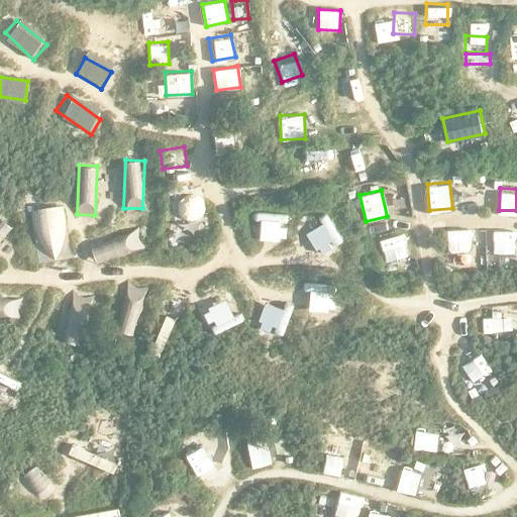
[(60,202),(27,210),(40,263),(73,254),(60,202)]
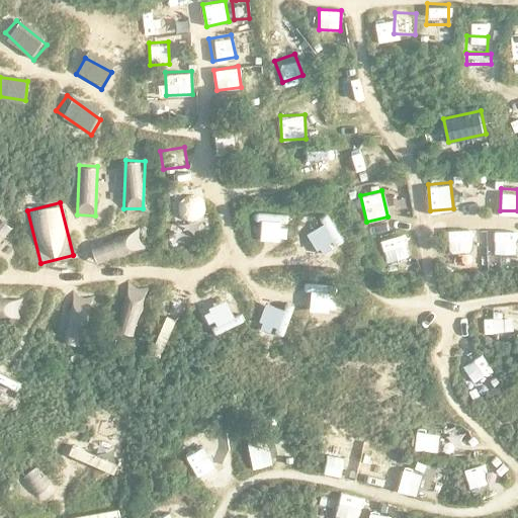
[(0,218),(0,243),(14,229),(1,217),(0,218)]
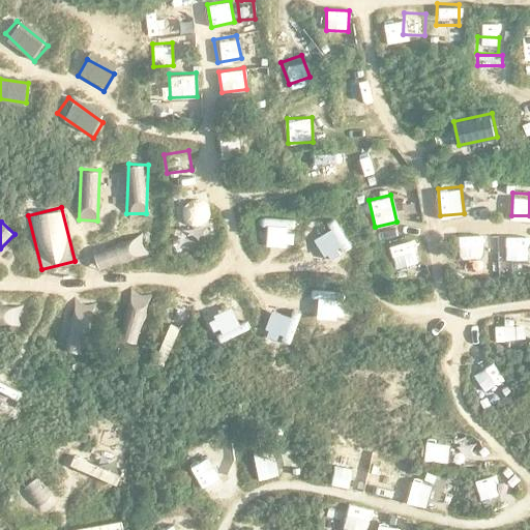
[(172,251),(195,249),(195,229),(172,229),(172,251)]
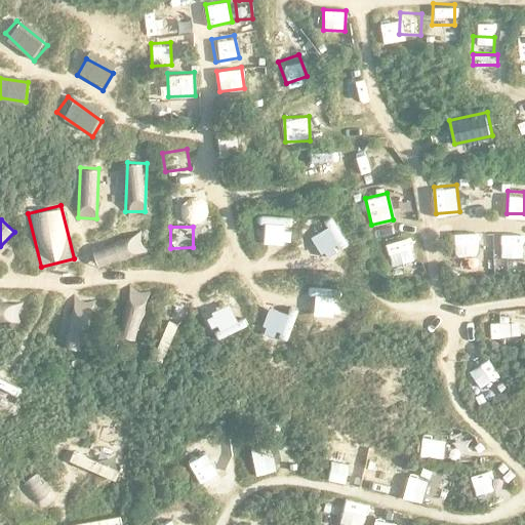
[(452,253),(476,253),(477,231),(452,230),(452,253)]
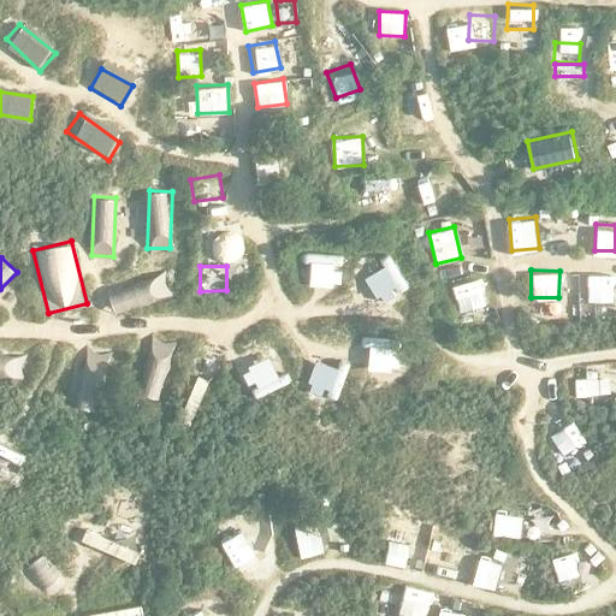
[(614,297),(615,272),(588,271),(587,296),(614,297)]
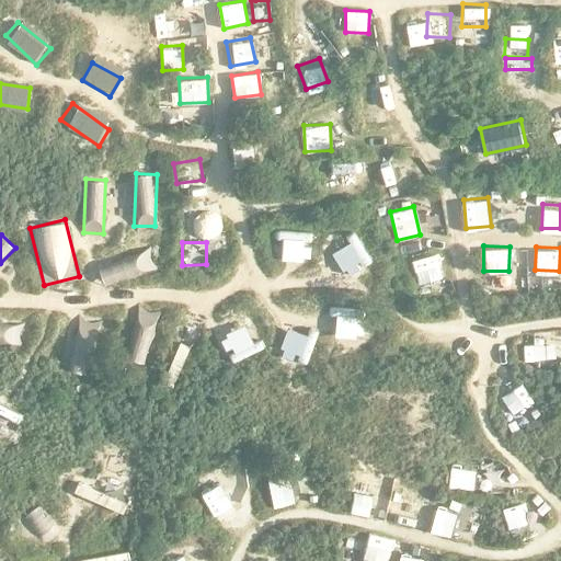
[(150,250),(101,268),(107,284),(157,265),(150,250)]
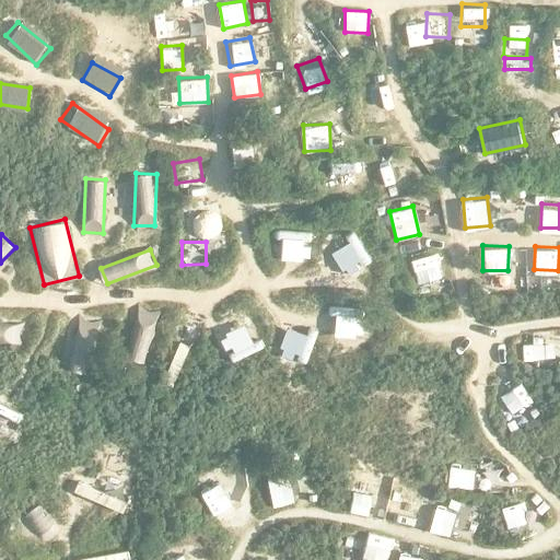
[(440,251),(415,257),(420,281),(446,275),(440,251)]
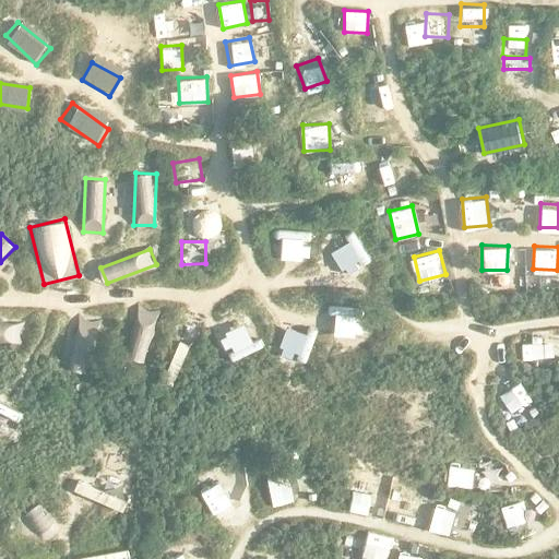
[(0,340),(24,342),(25,320),(0,318),(0,340)]
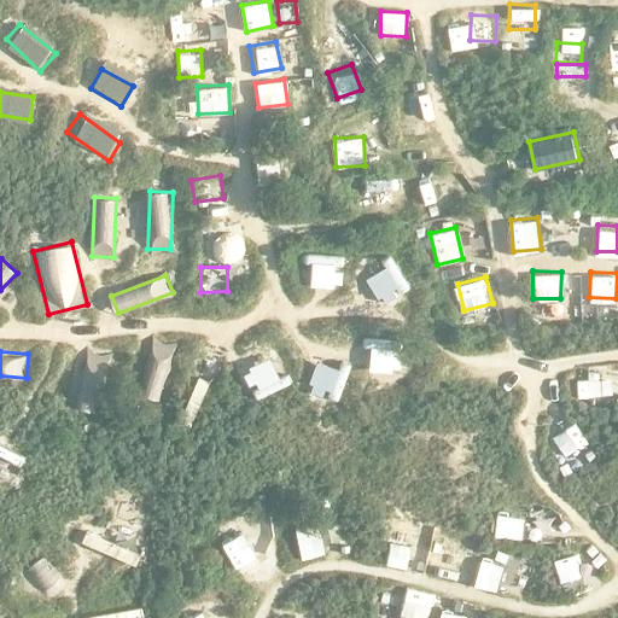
[(86,354),(77,408),(99,412),(108,356),(86,354)]
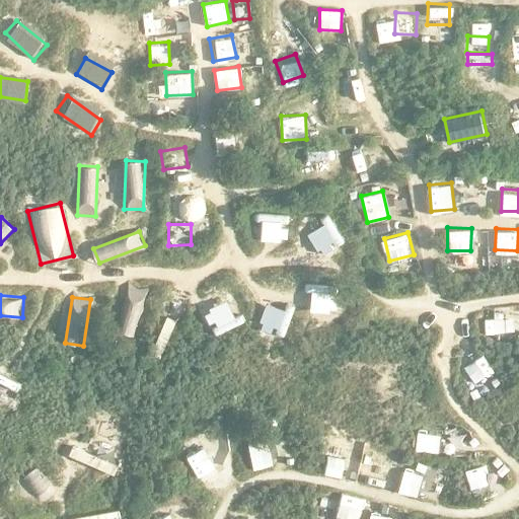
[(505,321),(486,321),(486,337),(505,337),(505,321)]
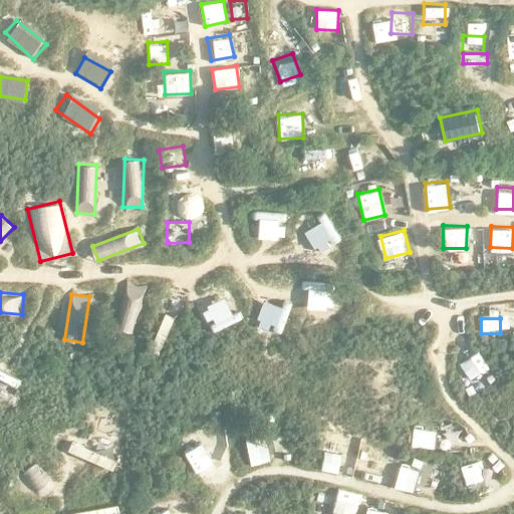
[(476,351),(459,364),(480,391),(497,376),(476,351)]
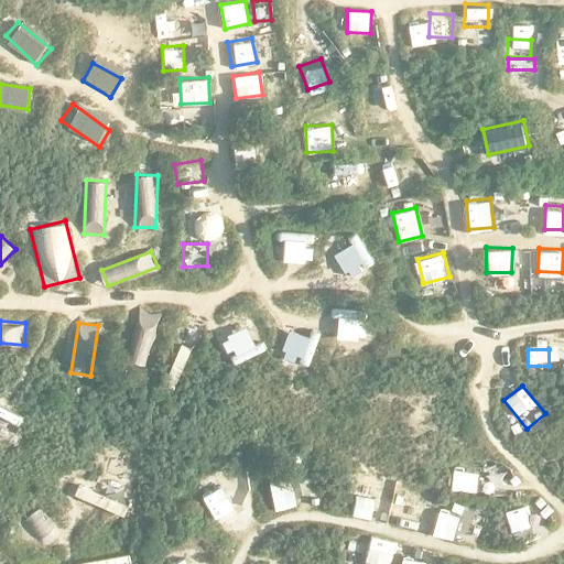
[(453,488),(479,489),(480,469),(453,468),(453,488)]
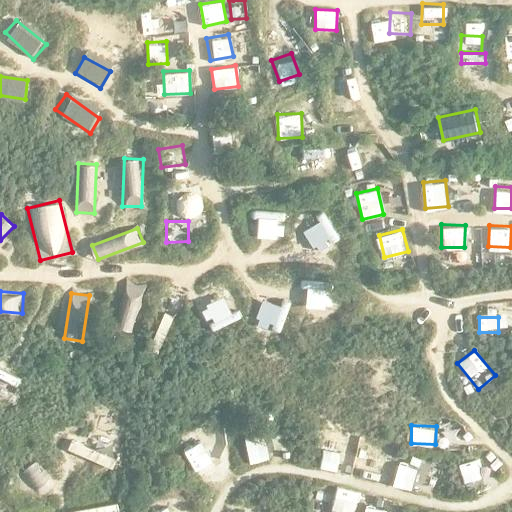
[(249,461),(269,457),(265,433),(244,436),(249,461)]
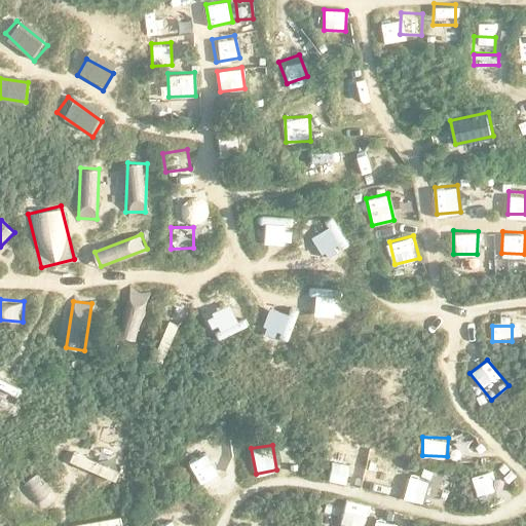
[(114,481),(119,472),(74,450),(70,459),(114,481)]
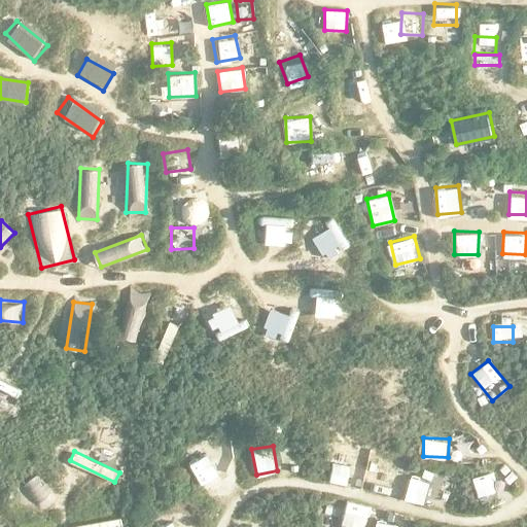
[(229,460),(206,462),(209,496),(232,494),(229,460)]
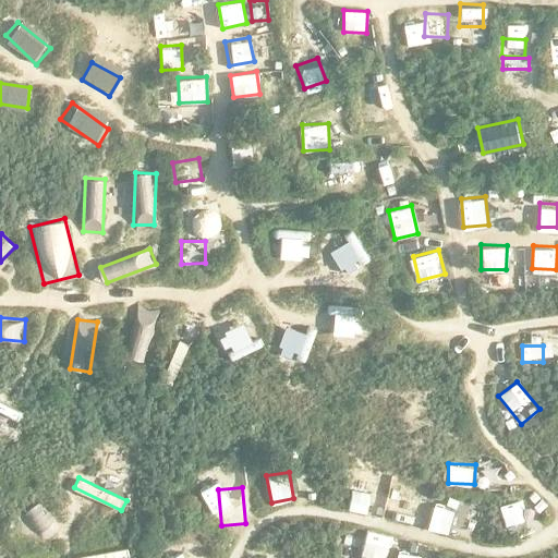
[(365,511),(370,492),(353,487),(349,507),(365,511)]
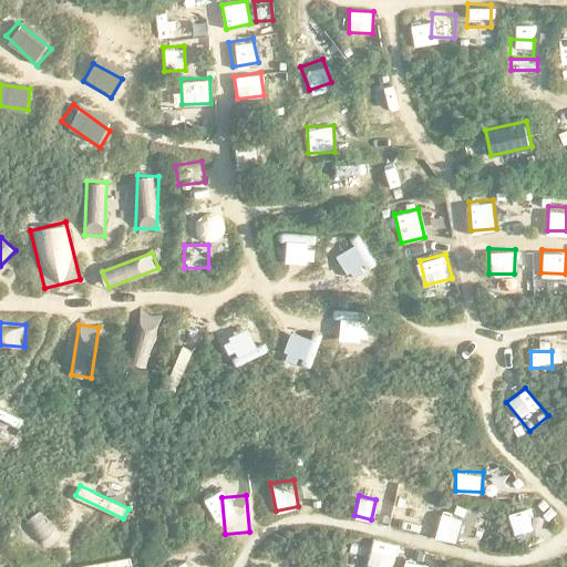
[(398,502),(392,524),(420,531),(424,508),(398,502)]
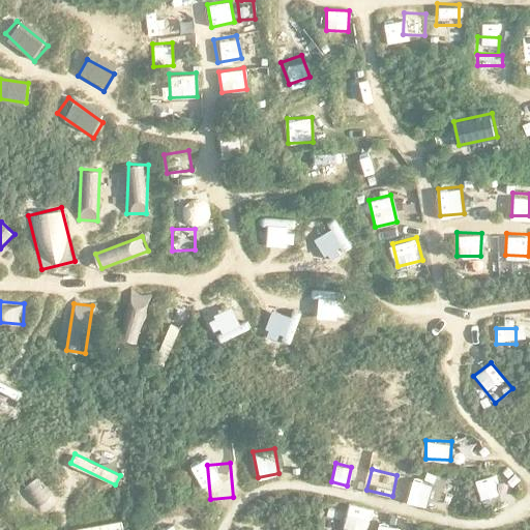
[(475,481),(479,499),(498,495),(495,477),(475,481)]
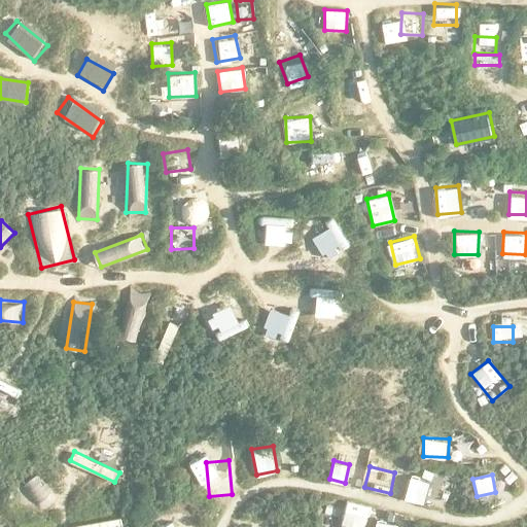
[(411,476),(403,497),(422,503),(430,482),(411,476)]
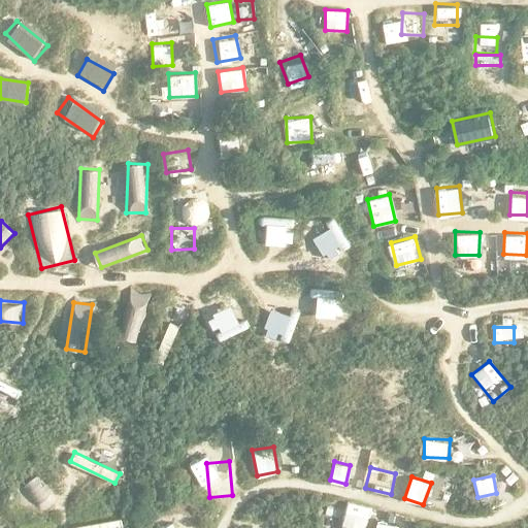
[(17,506),(51,513),(53,500),(19,494),(17,506)]
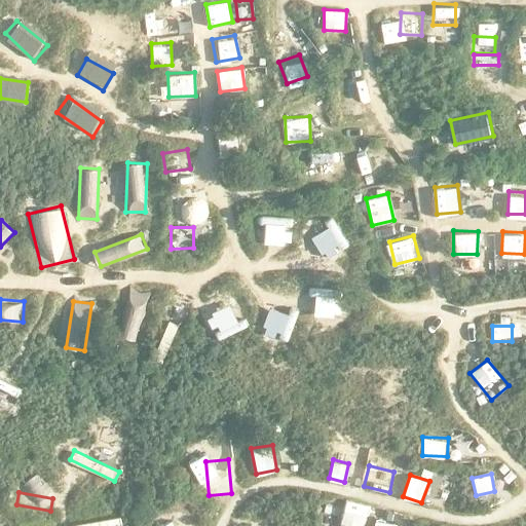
[(344,498),(337,525),(360,525),(366,503),(344,498)]
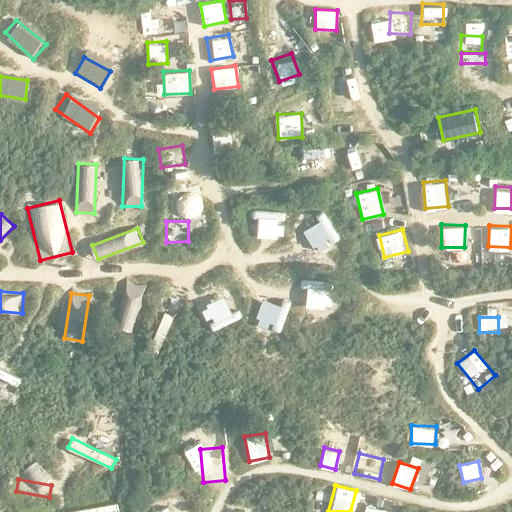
[(368,495),(364,511),(387,511),(390,499),(368,495)]
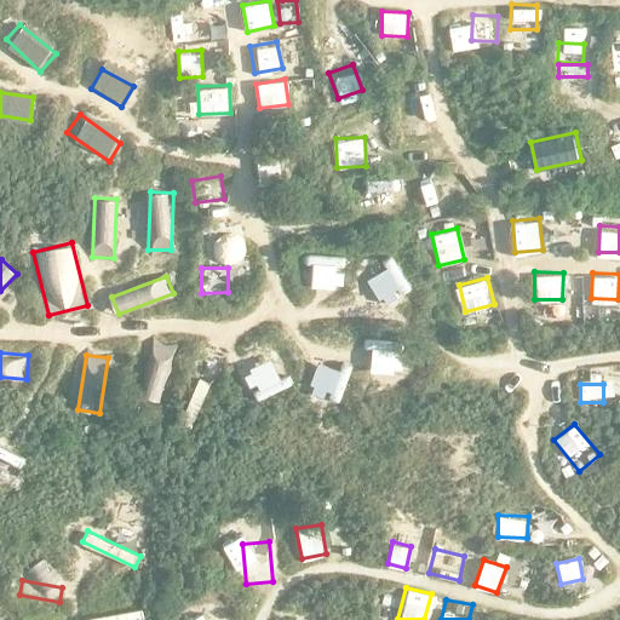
[(142,607),(84,618),(84,619),(141,619),(144,619),(142,607)]
